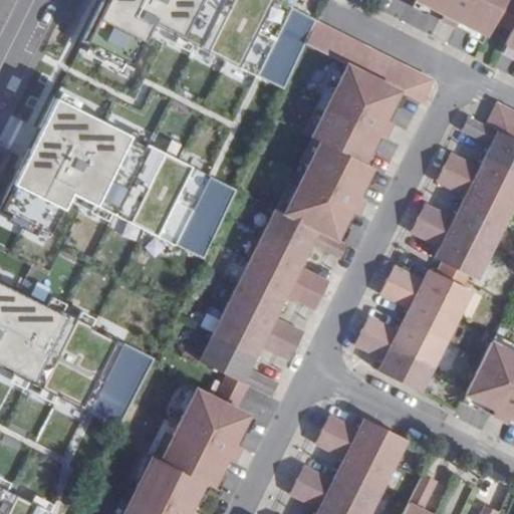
[(415,0),(443,14),(440,19),(455,27),(458,21),(486,35),(493,22),(504,0),(415,0)]
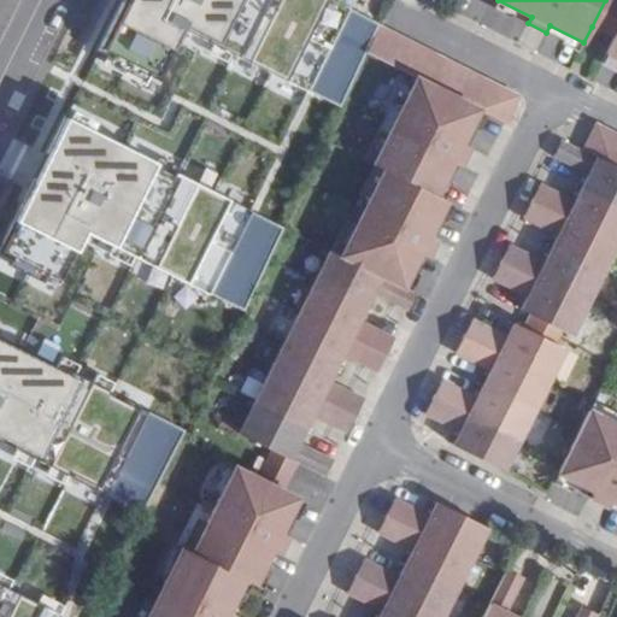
[(616,0),(605,0),(592,27),(613,37),(616,29),(616,0)]
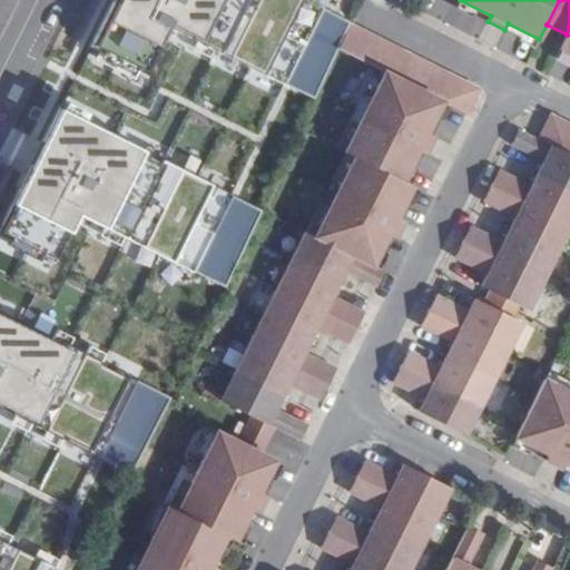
[(350,23),(337,49),(384,72),(442,100),(451,106),(464,81),(350,23)]
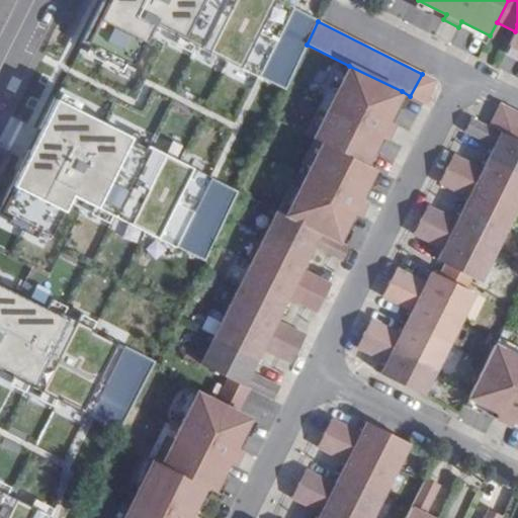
[(517,24),(515,31),(508,45),(517,50),(517,24)]
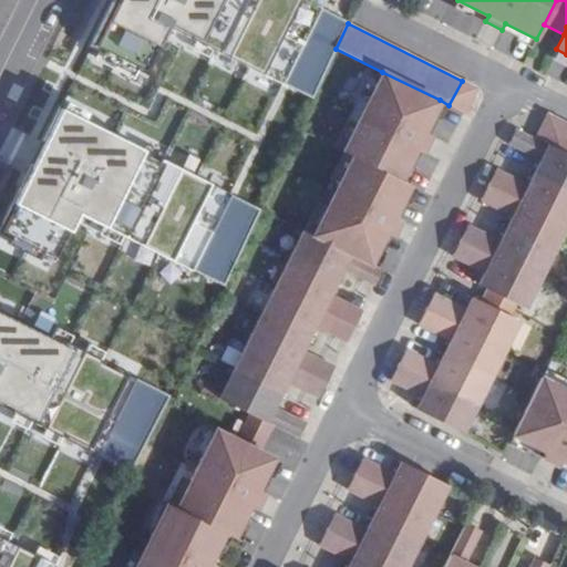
[(382,72),(342,151),(352,156),(400,179),(415,148),(422,151),(431,135),(424,132),(440,100),(382,72)]
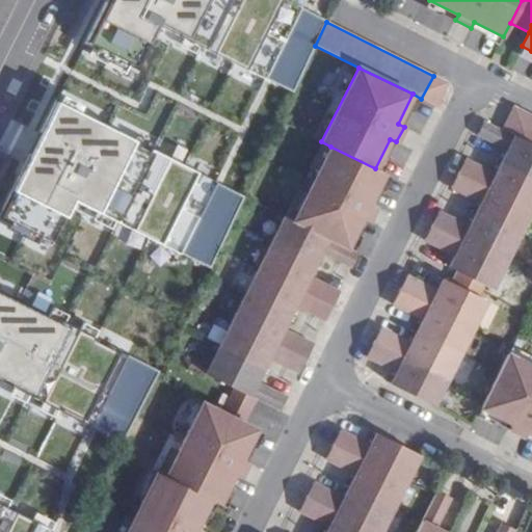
[(433,76),(421,99),(435,106),(447,82),(433,76)]
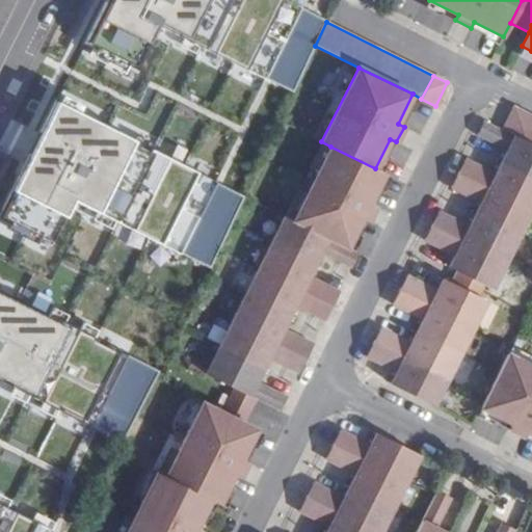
[(71,206),(214,266),(248,184),(56,103),(7,218),(43,233),(38,243),(53,249),(71,206)]
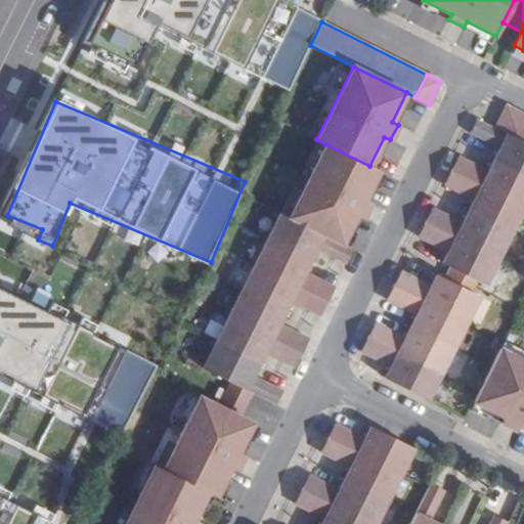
[(523,115),(508,106),(496,129),(523,142),(523,115)]
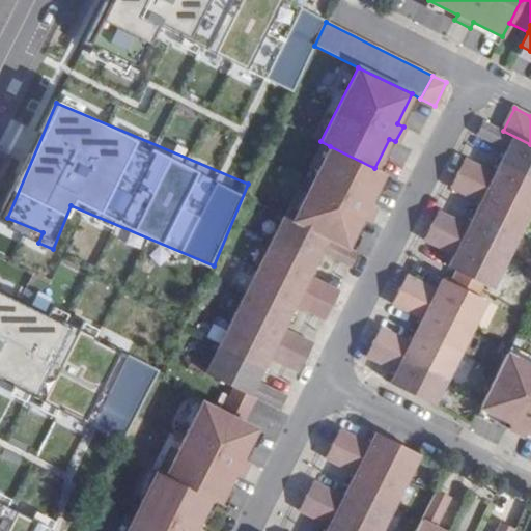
[(501,162),(530,176),(530,144),(503,131),(483,120),(477,135),(507,150),(501,162)]
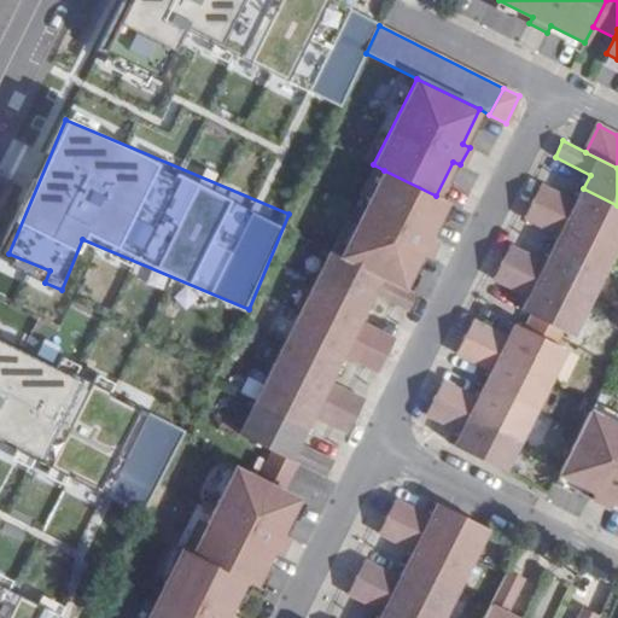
[(384,170),(340,256),(403,287),(421,254),(427,256),(437,239),(430,235),(447,200),(436,196),(384,170)]
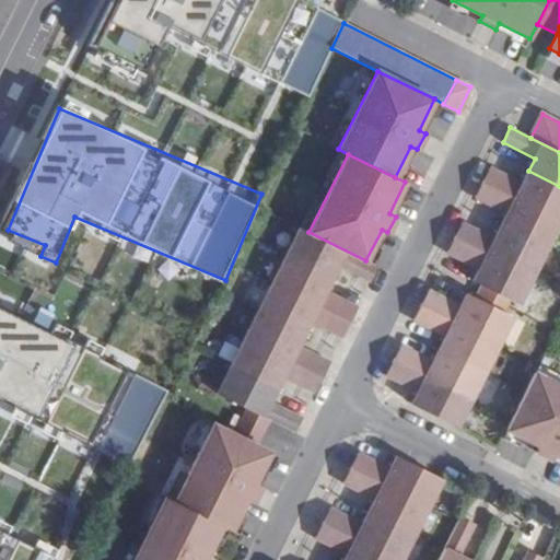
[(490,167),(482,183),(559,221),(559,186),(528,171),(522,183),(490,167)]
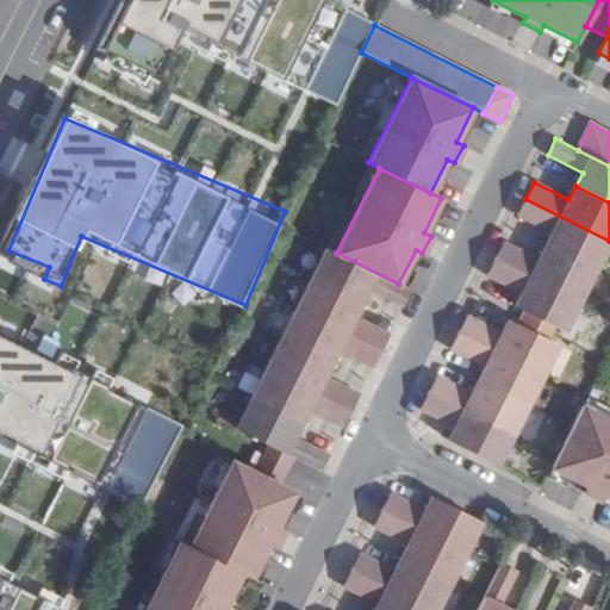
[(546,246),(595,272),(609,242),(609,241),(526,199),(517,216),(553,232),(546,246)]
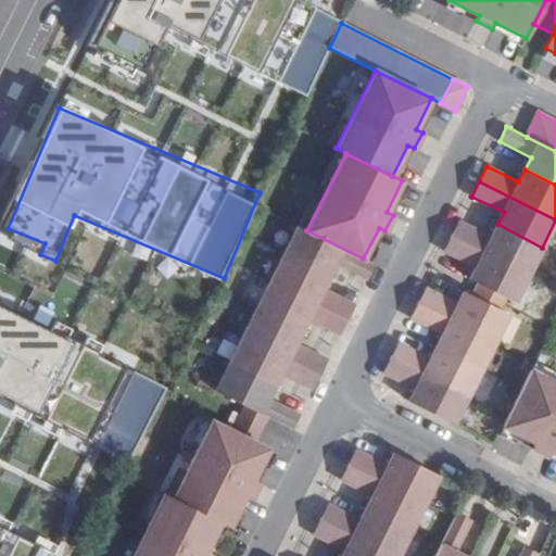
[(459,220),(452,236),(529,275),(542,248),(497,224),(491,237),(459,220)]
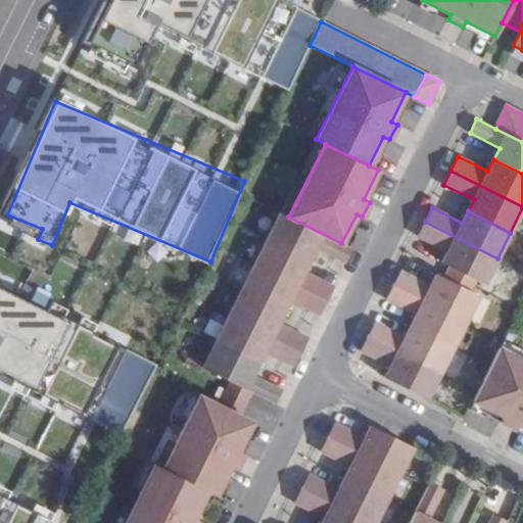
[(280,212),(268,239),(311,260),(316,248),(346,263),(352,249),(341,243),(288,217),(280,212)]
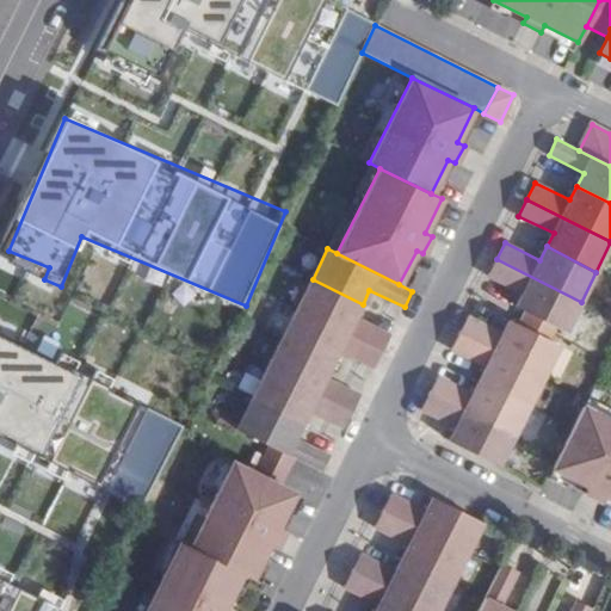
[(516,307),(566,332),(581,302),(497,259),(488,276),(523,294),(516,307)]
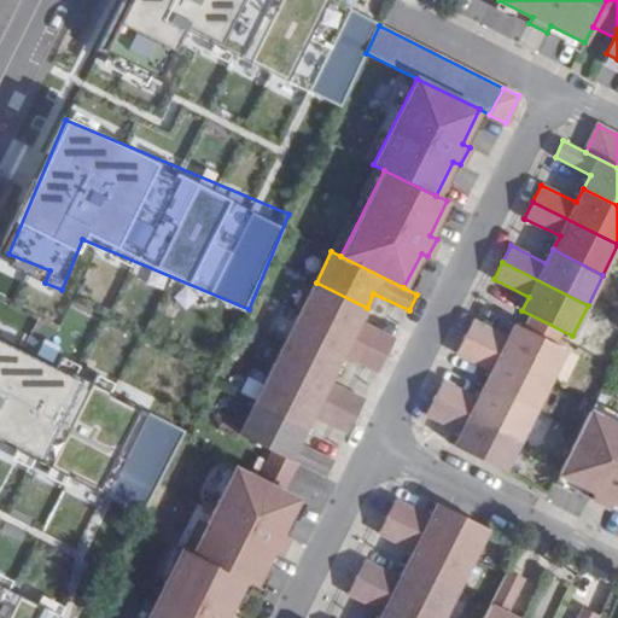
[(367,308),(316,283),(301,313),(386,355),(395,339),(360,321),(367,308)]
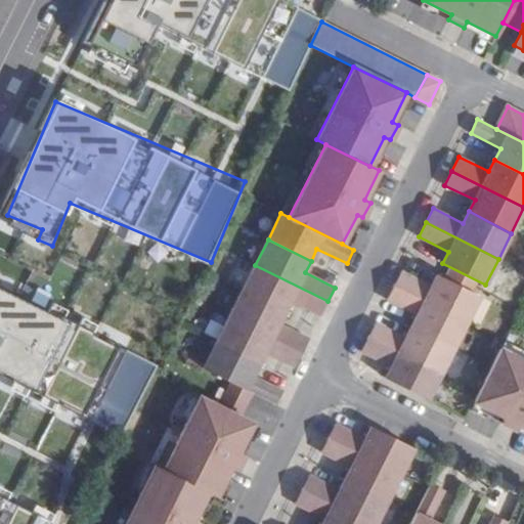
[(255,265),(243,291),(286,312),(291,300),(321,315),(328,301),(255,265)]
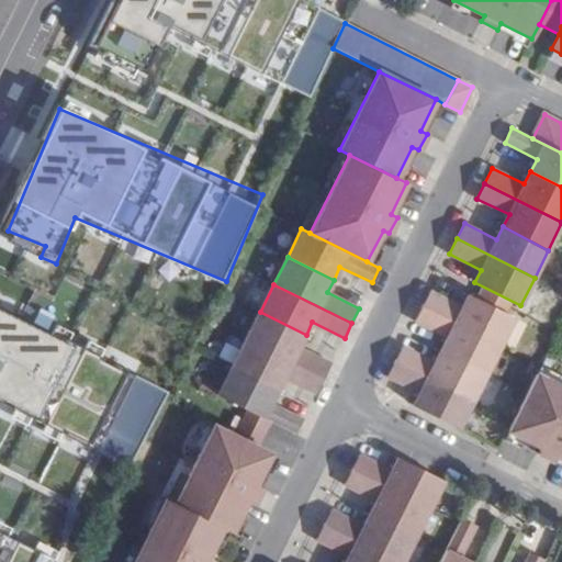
[(430,291),(423,306),(501,346),(515,317),(469,294),(462,307),(430,291)]
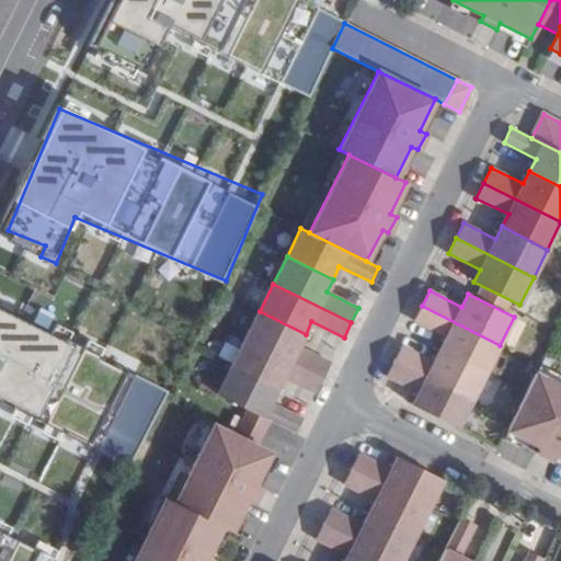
[(0,413),(24,424),(31,409),(56,420),(76,374),(102,385),(98,393),(112,400),(129,361),(0,305),(0,413)]
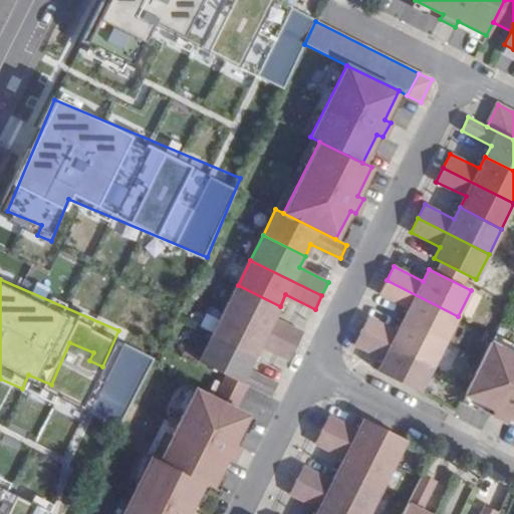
[(403,320),(445,341),(458,316),(387,280),(379,294),(409,308),(403,320)]
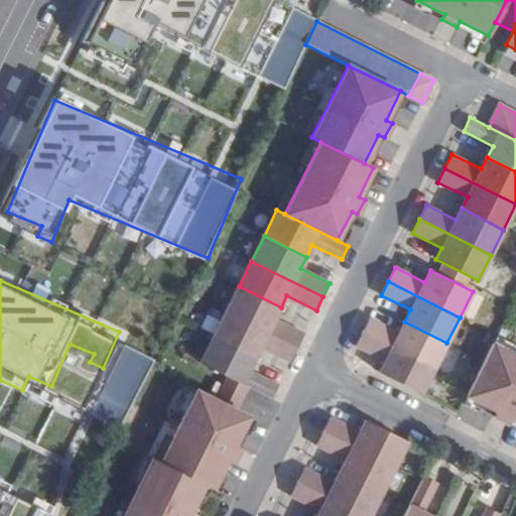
[(281,307),(239,286),(226,311),(297,348),(304,334),(275,319),(281,307)]
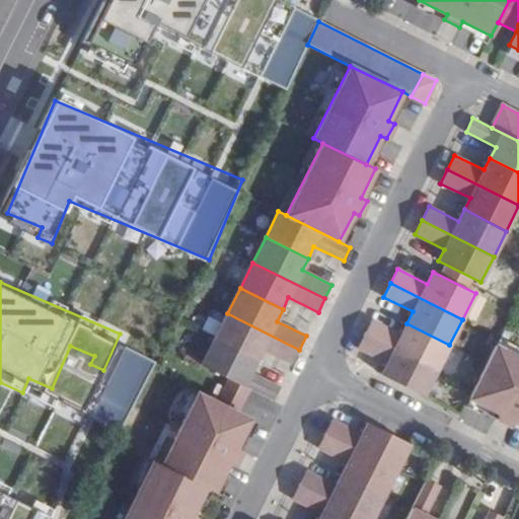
[(227,313),(214,340),(256,360),(263,349),(292,363),(299,350),(227,313)]
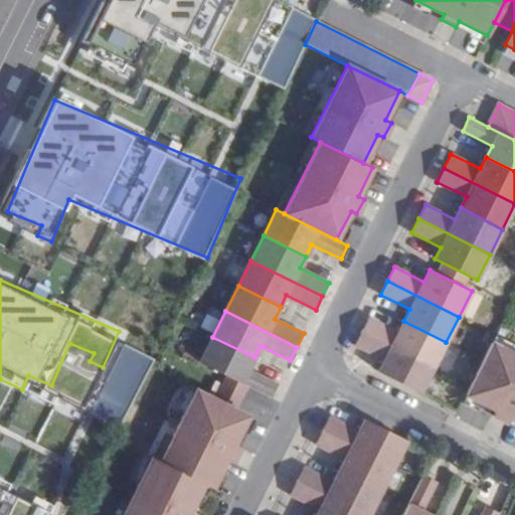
[(369,318),(362,331),(434,367),(446,342),(403,321),(398,333),(369,318)]
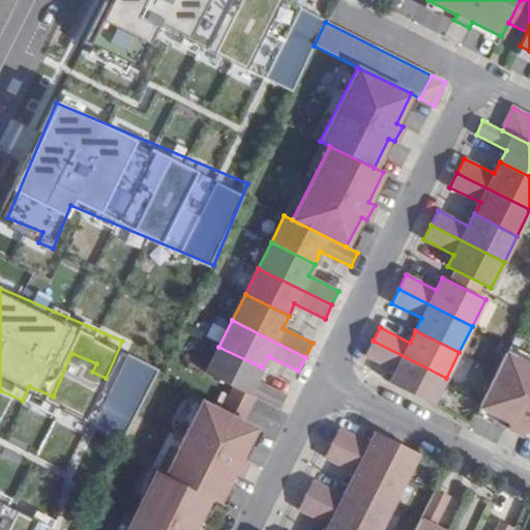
[(389,382),(433,404),(446,378),(373,341),(365,355),(395,371),(389,382)]
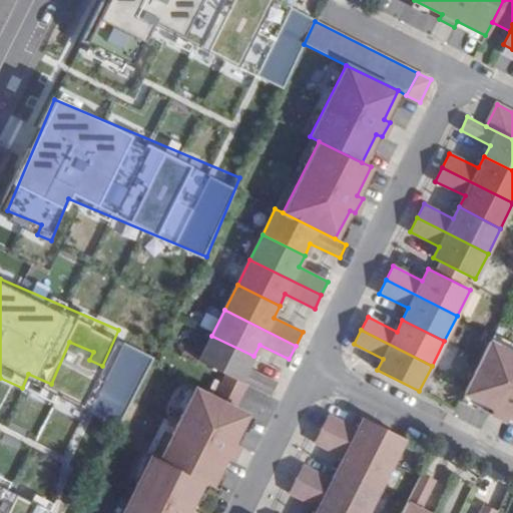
[(253,356),(211,336),(198,361),(225,374),(271,397),(278,383),(248,368),(253,356)]
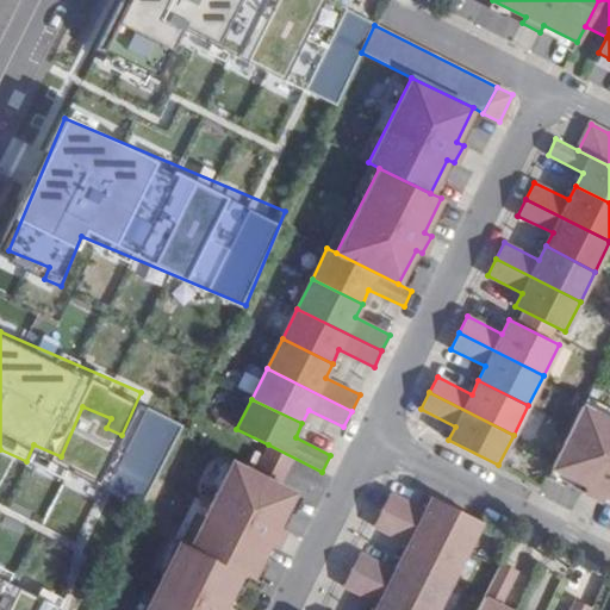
[(141,406),(113,490),(151,503),(179,418),(141,406)]
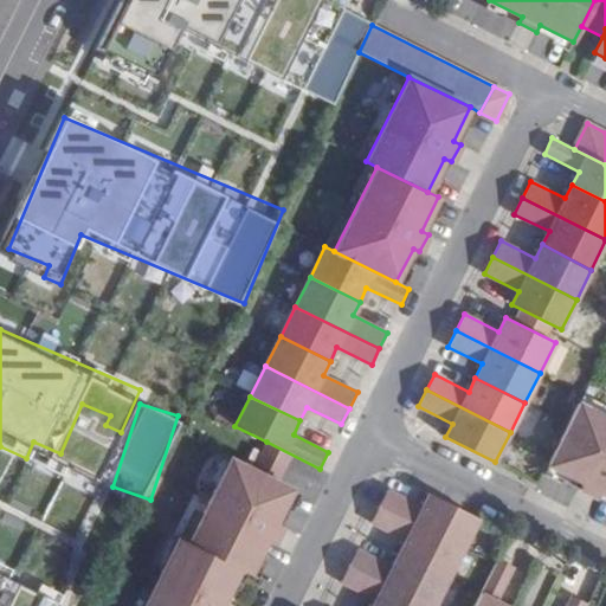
[(605,417),(579,404),(548,465),(582,482),(579,489),(597,497),(600,490),(605,494),(605,417)]
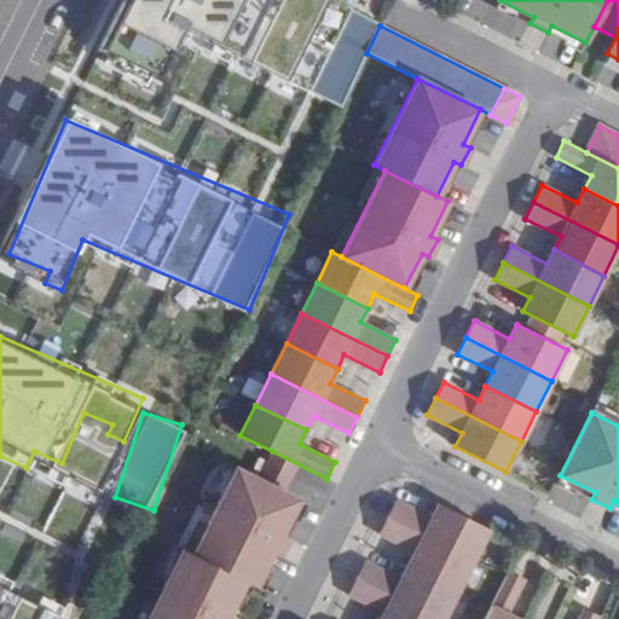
[(272,451),(258,479),(285,493),(299,464),(272,451)]
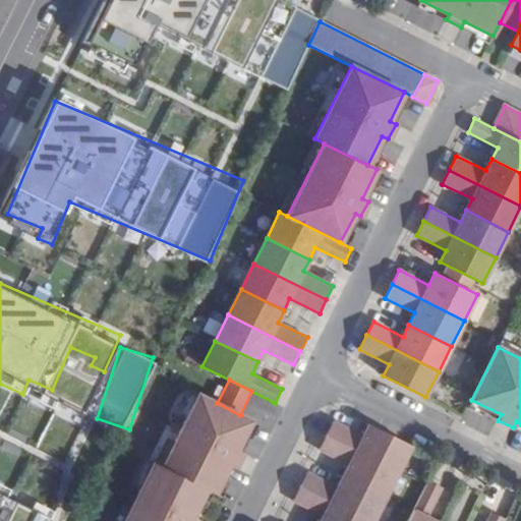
[(198,394),(162,467),(207,489),(215,494),(229,465),(235,467),(242,452),(237,450),(251,420),(217,403),(198,394)]
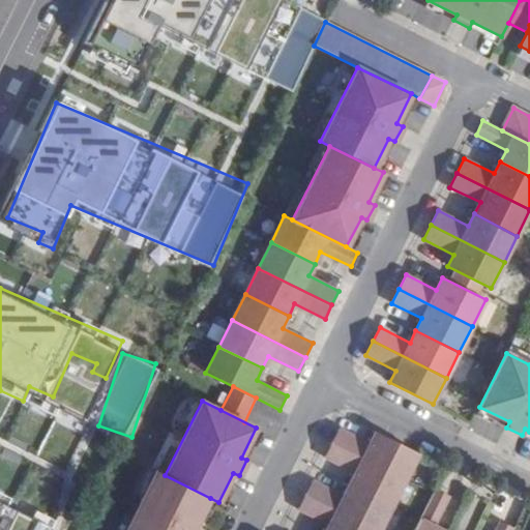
[(336,445),(406,479),(418,453),(375,432),(370,444),(340,429),(332,443),(336,445)]
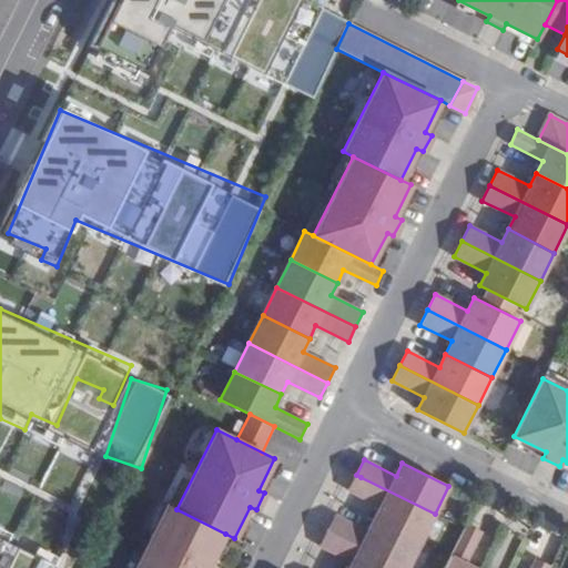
[(361,477),(356,475),(348,489),(381,506),(374,519),(421,541),(435,514),(361,477)]
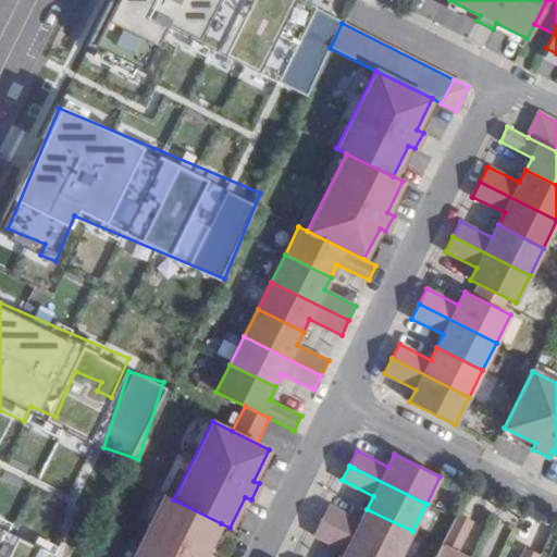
[(164,495),(133,556),(211,556),(205,554),(221,523),(173,499),(164,495)]
